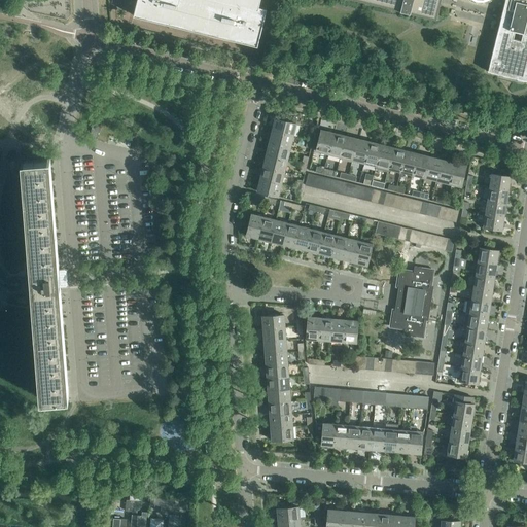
[(137,0),(134,15),(257,46),(267,8),(257,6),(258,0),(137,0)]
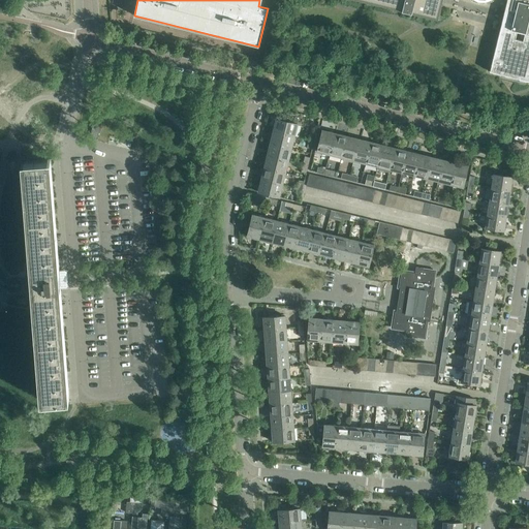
[(528,0),(351,0),(438,22),(442,0),(506,0),(490,72),(528,82),(528,0)]
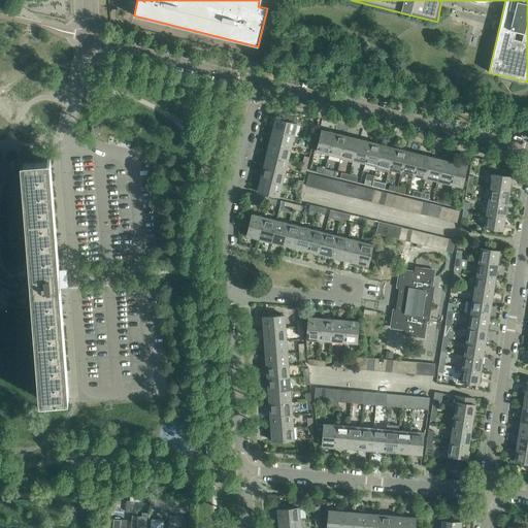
[(275,119),(272,131),(294,136),(297,124),(275,119)]
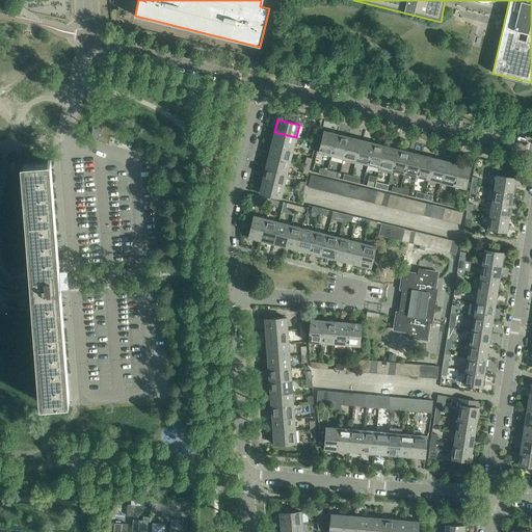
[(90,138),(98,139),(101,126),(94,125),(90,138)]
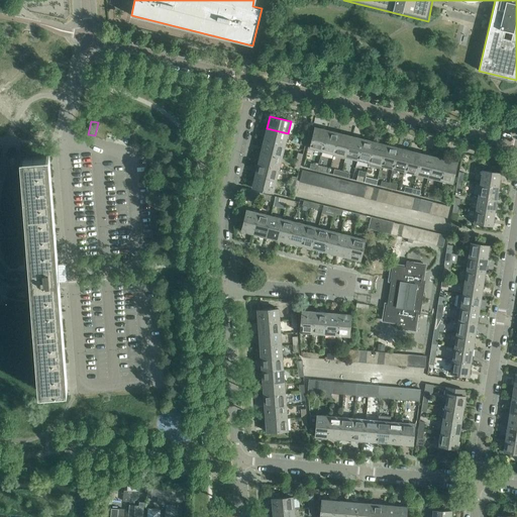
[(310,148),(322,151),(327,130),(315,127),(310,148)]
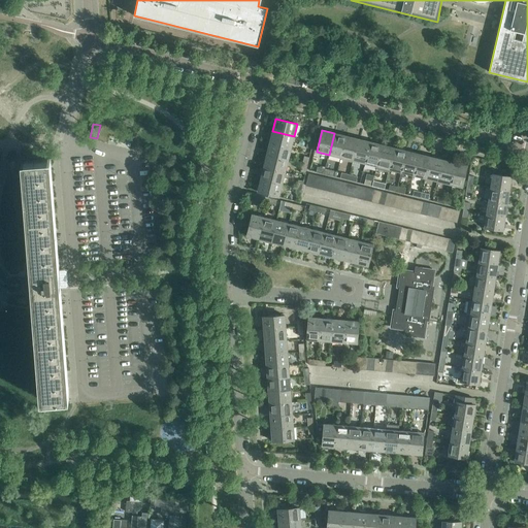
[(272,131),(269,143),(291,149),(294,136),(272,131)]
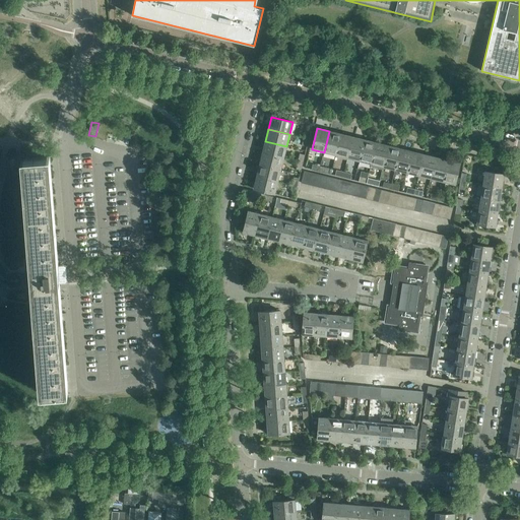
[(324,152),(335,154),(340,134),(329,131),(324,152)]
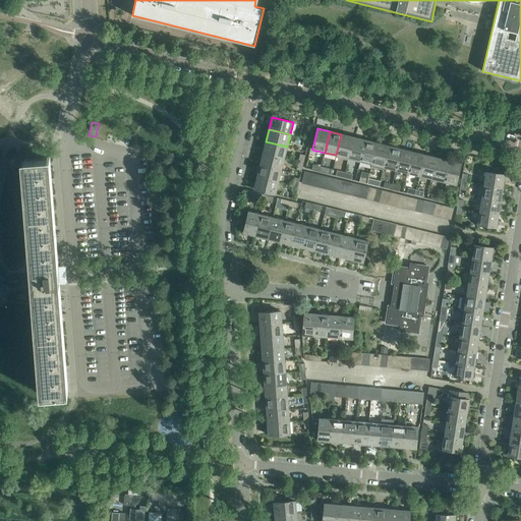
[(336,155),(348,158),(353,137),(341,134),(336,155)]
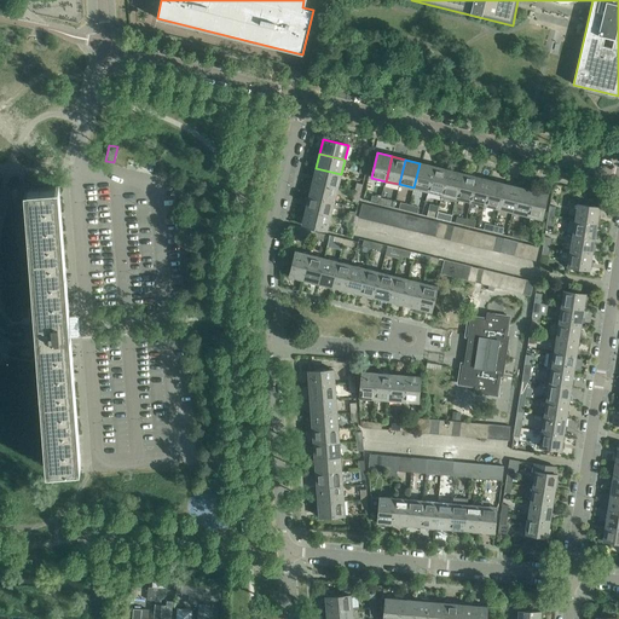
[(414,187),(428,191),(434,167),(420,163),(414,187)]
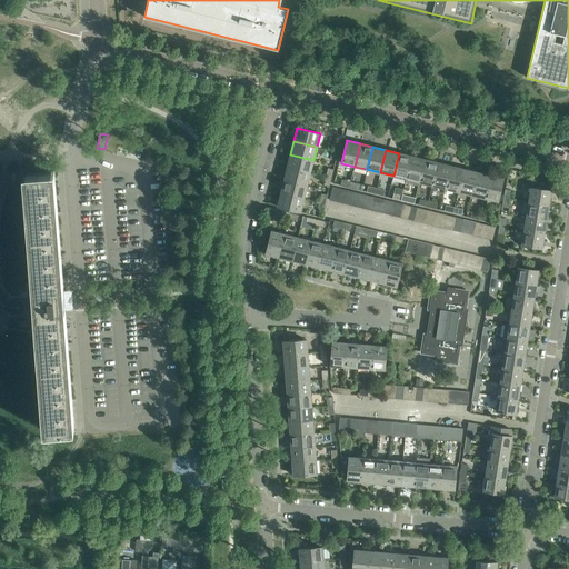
[(393,176),(407,179),(412,157),(399,153),(393,176)]
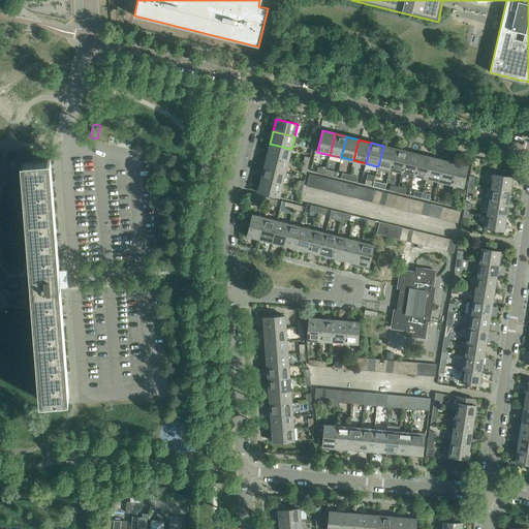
[(270,144),(268,155),(288,160),(291,149),(270,144)]
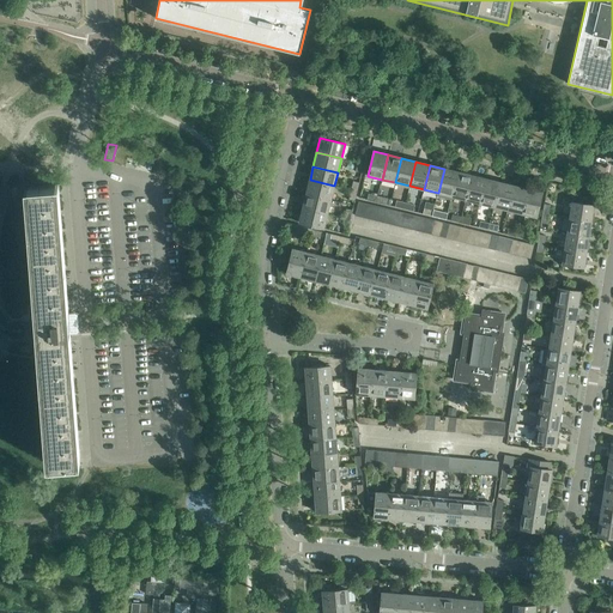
[(438,193),(451,196),(457,171),(444,169),(438,193)]
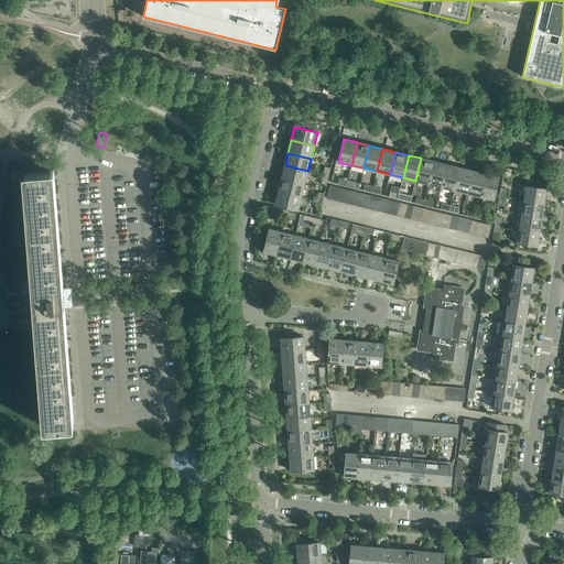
[(415,181),(429,184),(434,161),(421,158),(415,181)]
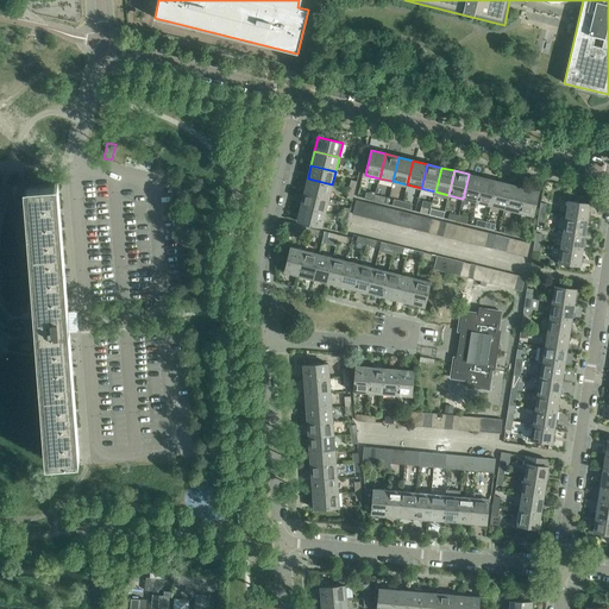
[(463,199),(477,202),(483,177),(469,174),(463,199)]
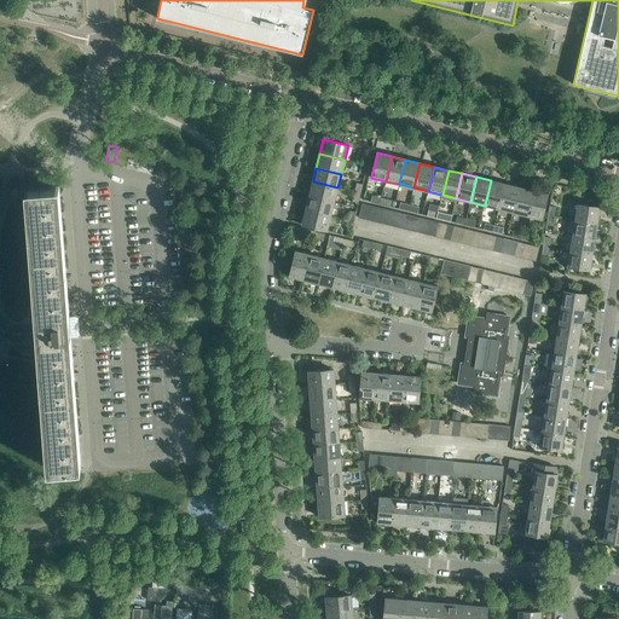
[(485,206),(498,209),(505,184),(491,180),(485,206)]
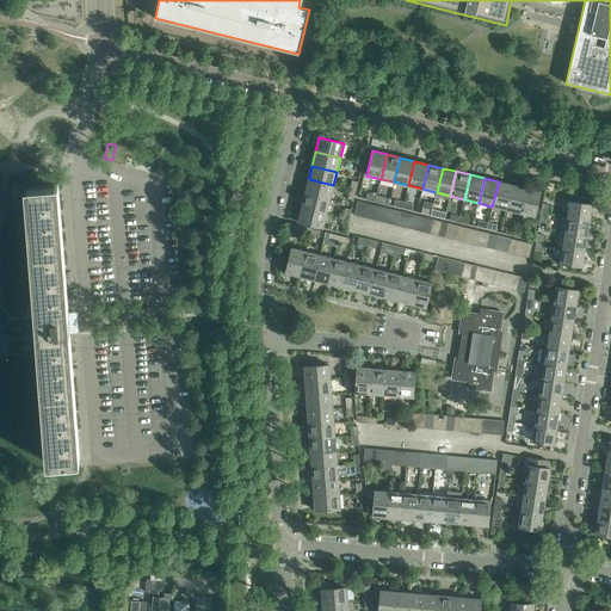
[(309,179),(306,193),(329,199),(333,185),(309,179)]
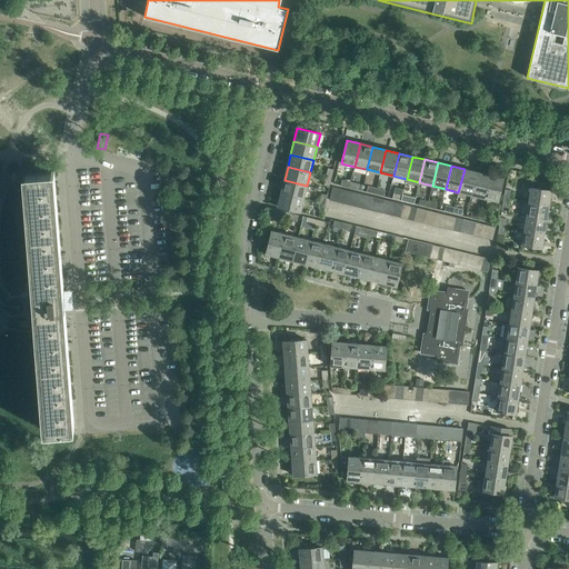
[(458,192),(471,196),(477,172),(465,169),(458,192)]
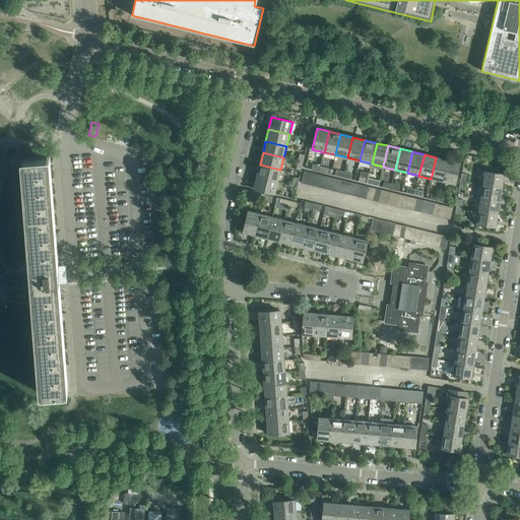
[(58,267),(58,264),(50,156),(21,158),(40,394),(68,391),(59,280),(63,279),(62,267),(58,267)]
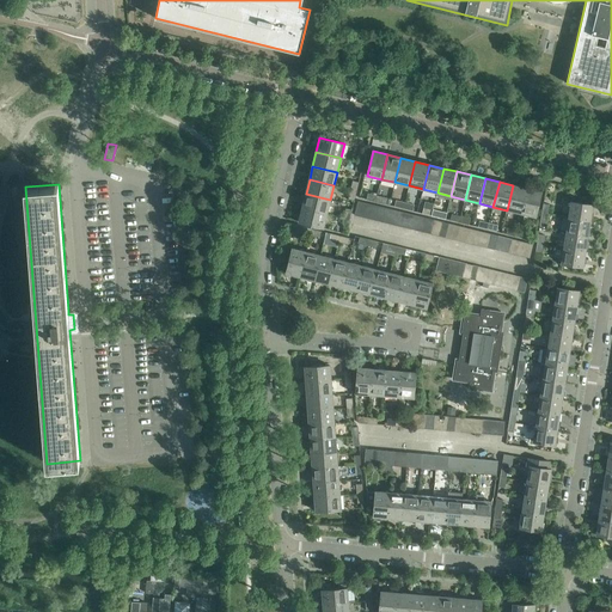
[(507,210),(521,213),(527,189),(513,185),(507,210)]
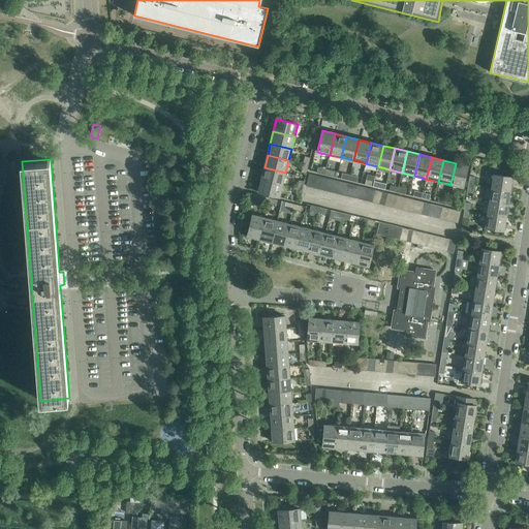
[(456,163),(450,184),(463,187),(468,166),(456,163)]
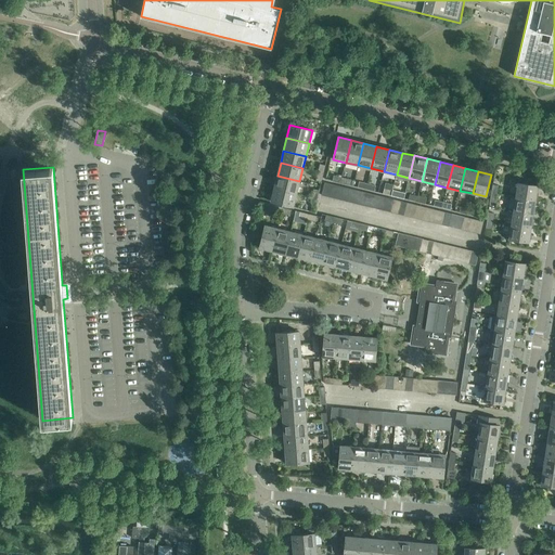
[(278,176),(274,189),(296,194),(299,181),(278,176)]
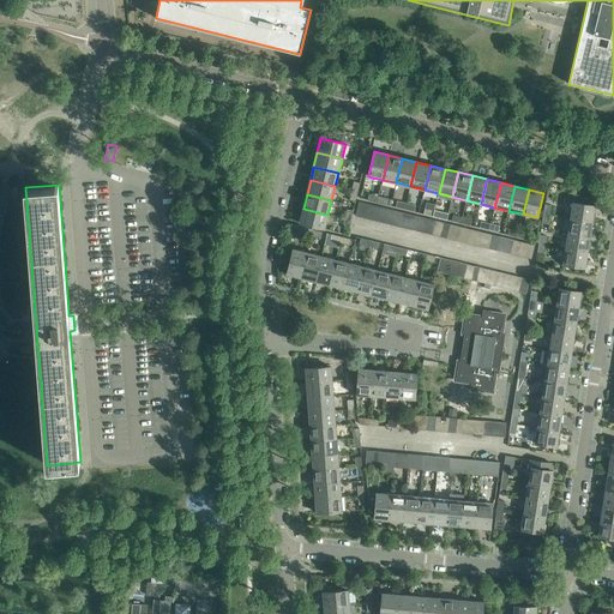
[(356,216),(363,217),(366,204),(359,202),(356,216)]
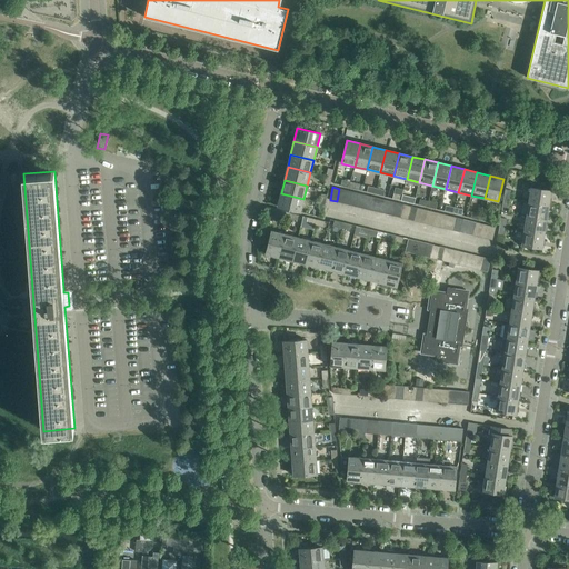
[(531,188),(528,202),(548,206),(551,191),(551,190),(531,188)]
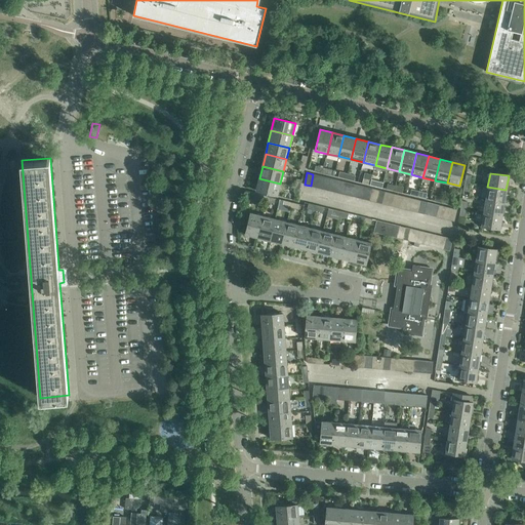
[(311,186),(316,188),(319,175),(313,174),(311,186)]
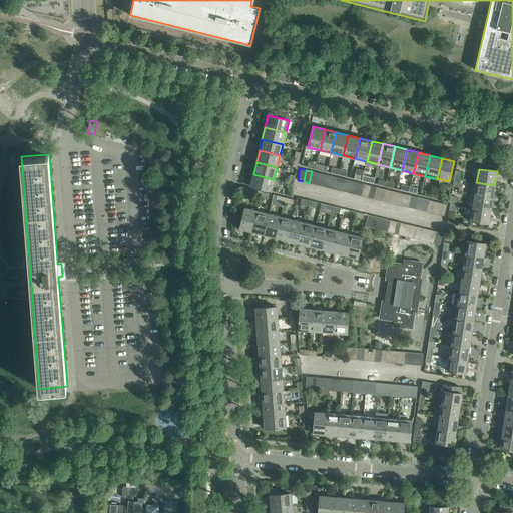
[(309,183),(315,184),(318,173),(312,171),(309,183)]
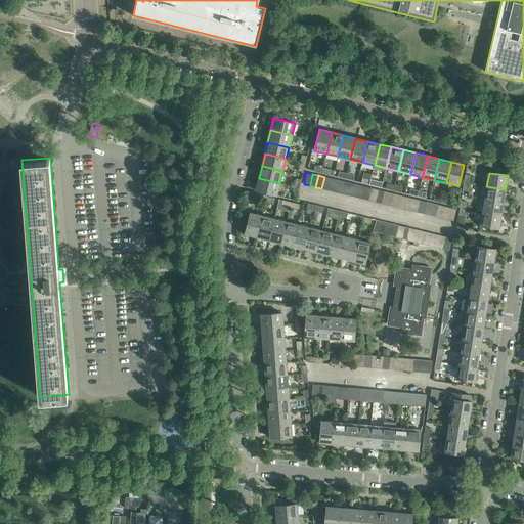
[(321,188),(328,190),(331,178),(324,177),(321,188)]
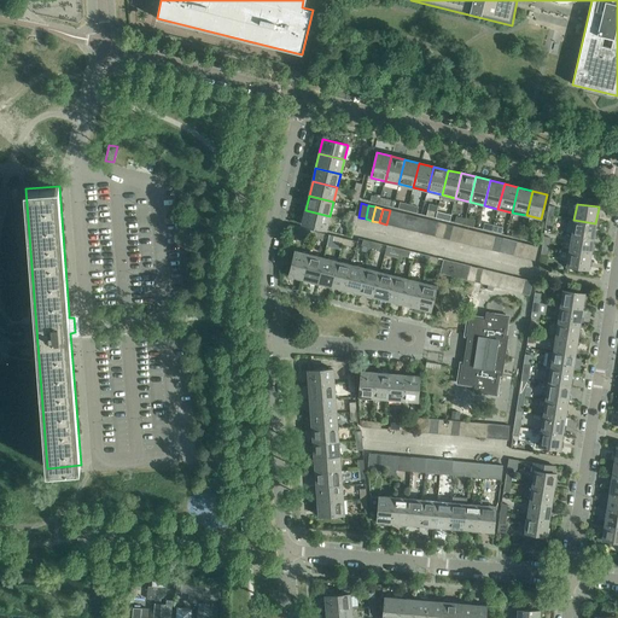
[(330,216),(305,210),(302,225),(327,231),(330,216)]
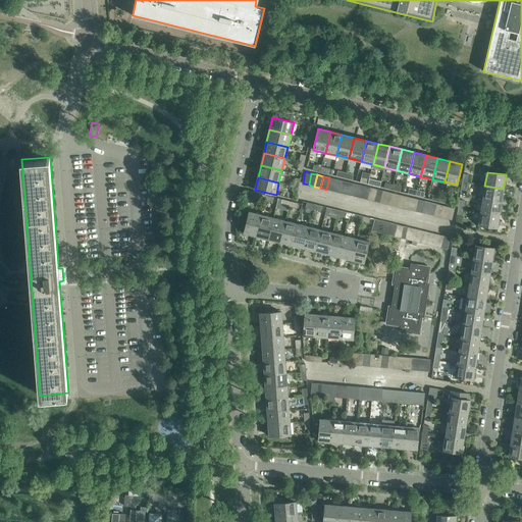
[(326,190),(332,191),(335,179),(329,177),(326,190)]
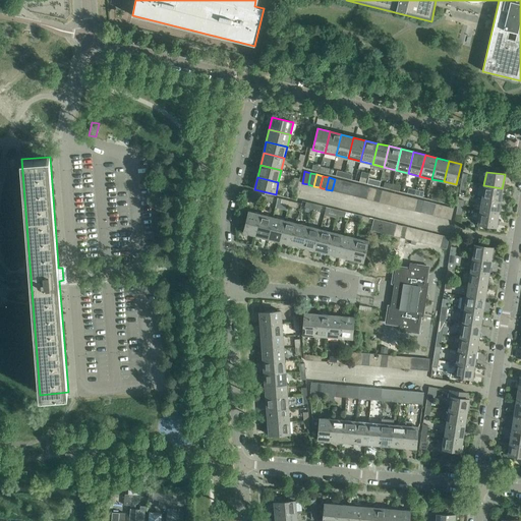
[(368,178),(367,183),(380,186),(381,181),(368,178)]
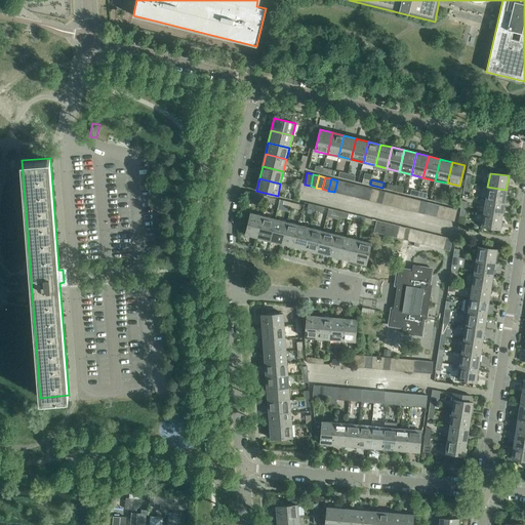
[(334,192),(340,194),(344,182),(337,180),(334,192)]
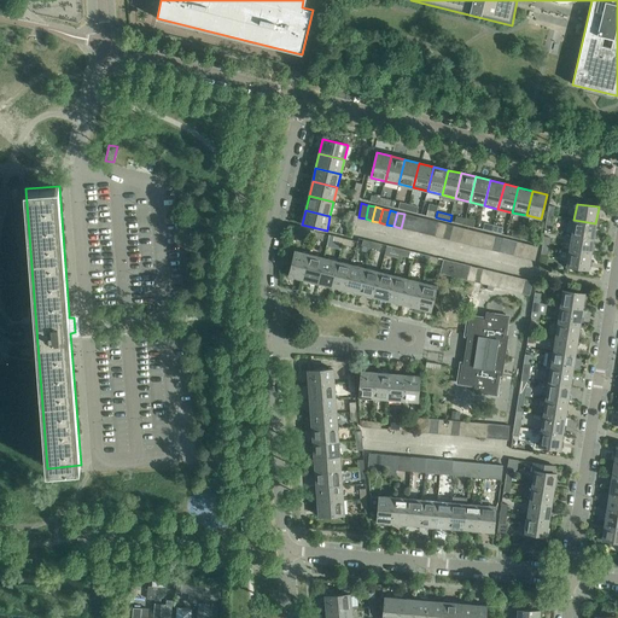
[(401,228),(408,229),(410,215),(404,214),(401,228)]
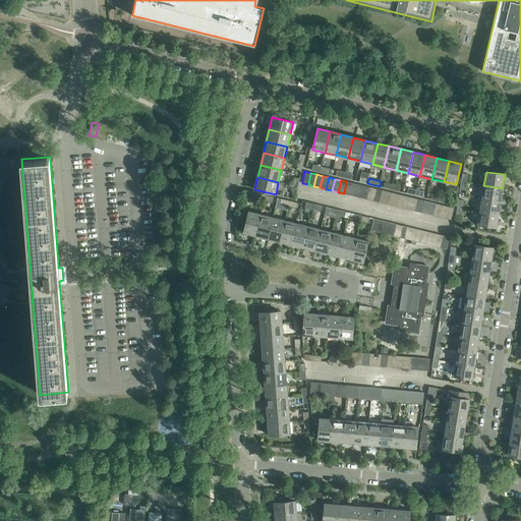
[(344,193),(349,195),(352,183),(346,181),(344,193)]
